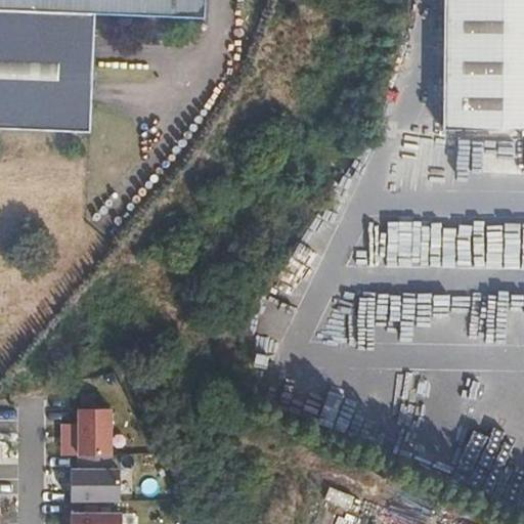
[(0,0),(0,126),(82,130),(87,11),(201,18),(201,0),(0,0)]
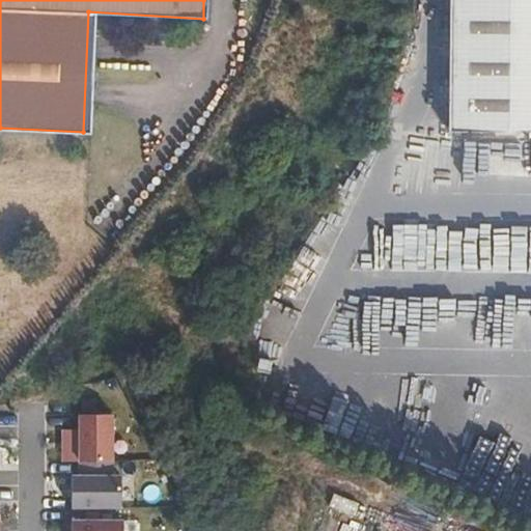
[(530,0),(448,0),(447,133),(530,133),(530,0)]
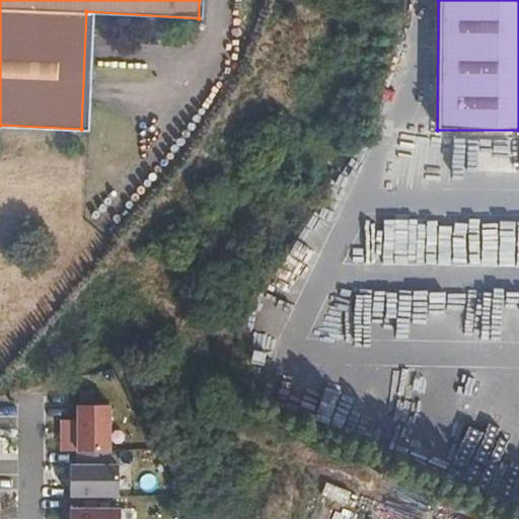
[(412,263),(412,218),(382,218),(383,263),(412,263)]
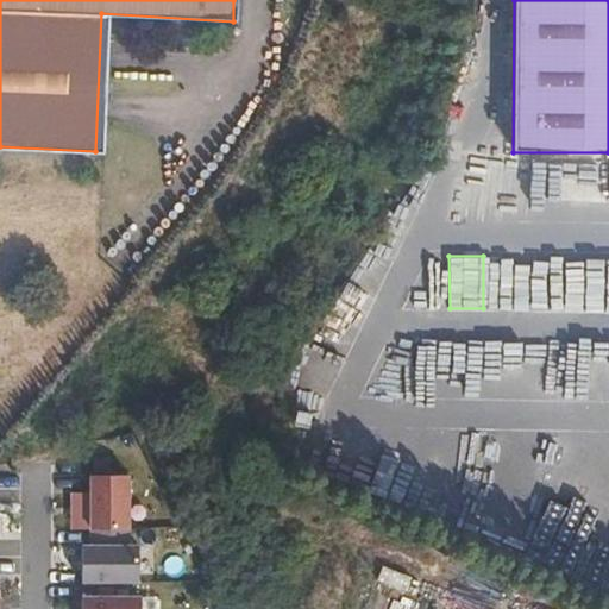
[(537,258),(534,306),(583,308),(585,261),(537,258)]
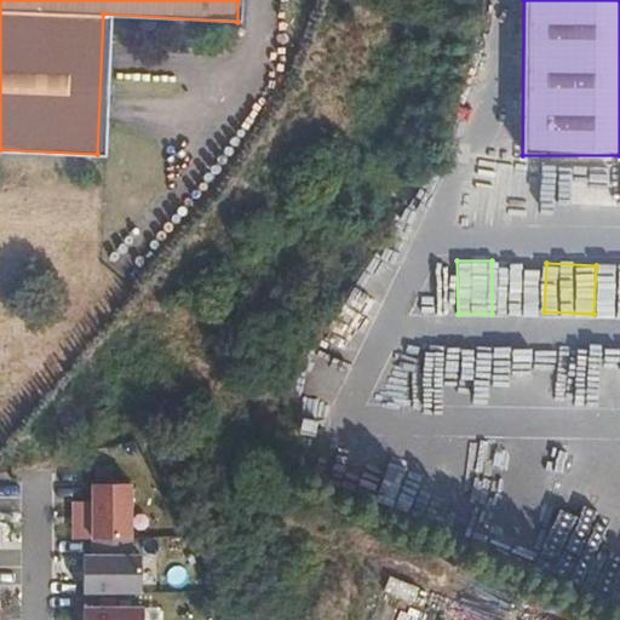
[(78,539),(95,539),(133,539),(133,484),(95,484),(95,503),(78,503),(78,539)]
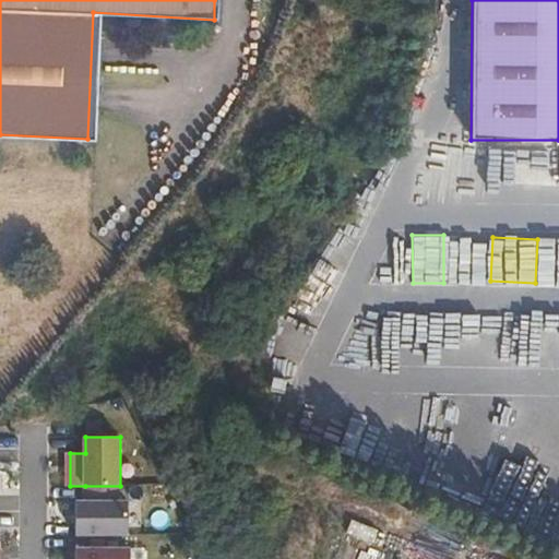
[(120,486),(85,486),(85,501),(76,501),(78,535),(129,535),(129,501),(120,501),(120,486)]
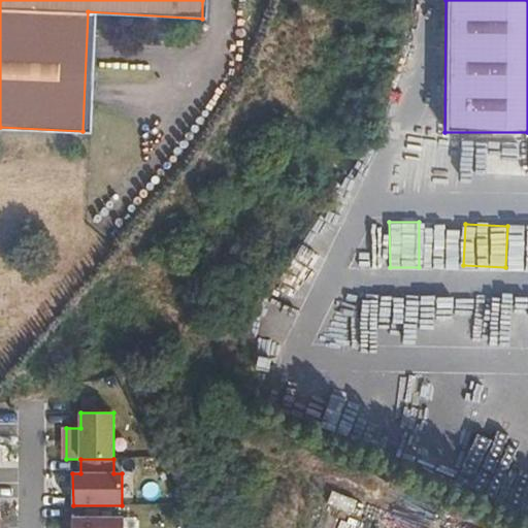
[(123,527),(124,519),(73,519),(72,527),(123,527)]
